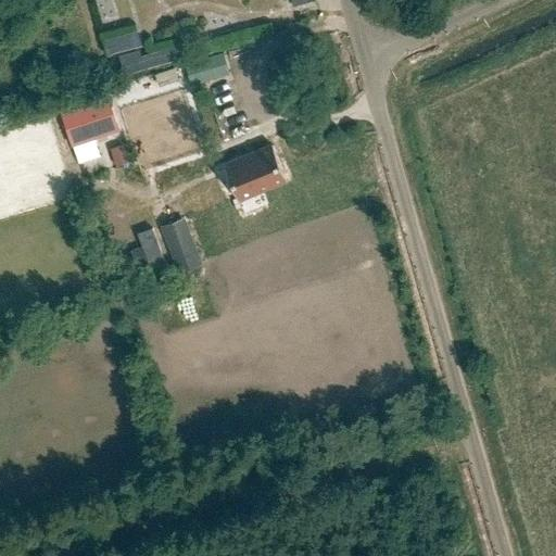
[(102,51),(138,46),(136,30),(100,37),(102,51)]
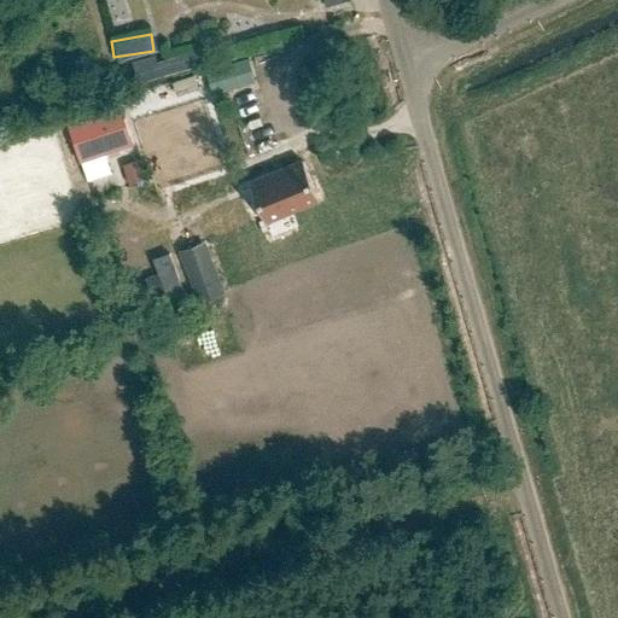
[(139,85),(202,65),(198,50),(157,62),(155,56),(132,62),(139,85)]
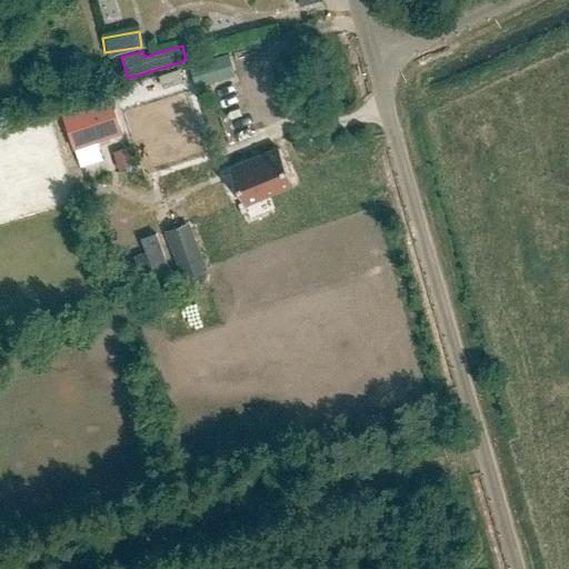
[(186,65),(193,88),(236,73),(228,50),(186,65)]
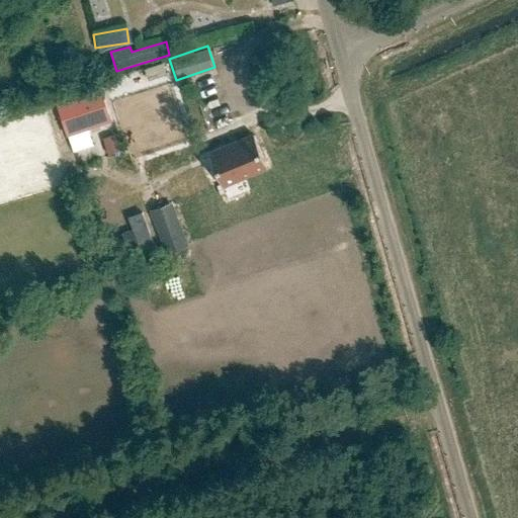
[(109,123),(99,91),(57,103),(66,136),(109,123)]
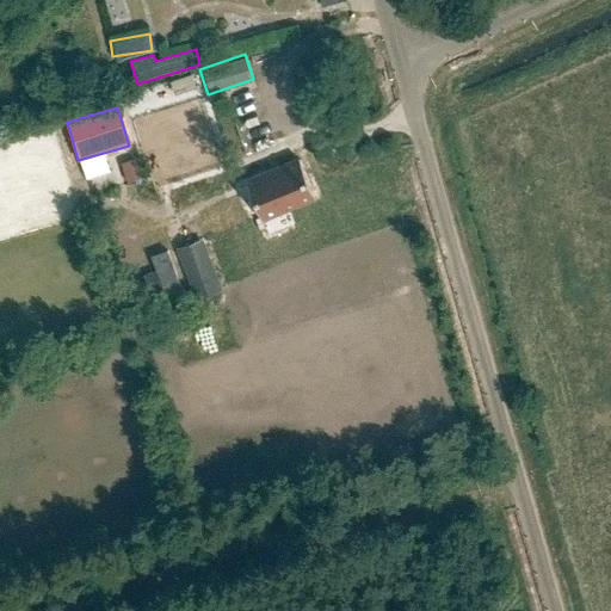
[(261,221),(314,199),(300,162),(247,183),(261,221)]
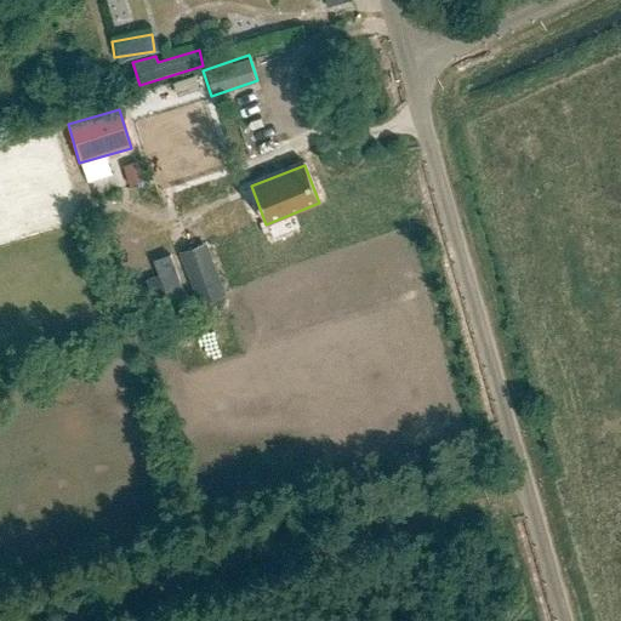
[(180,252),(199,305),(226,295),(206,243),(180,252)]
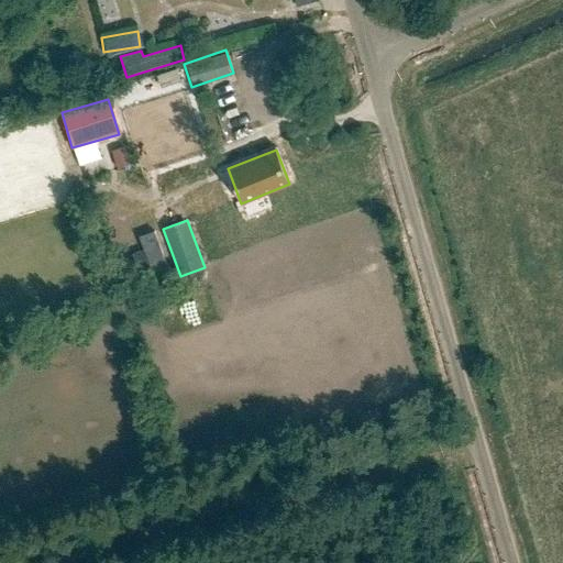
[(133,250),(119,254),(124,272),(139,266),(146,287),(164,280),(144,222),(127,228),(133,250)]
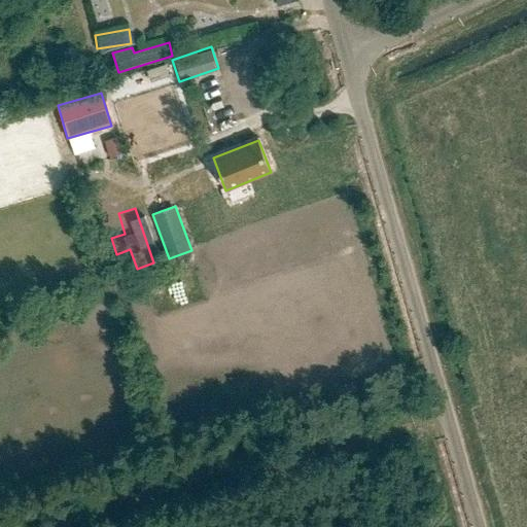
All buildings are outlined.
